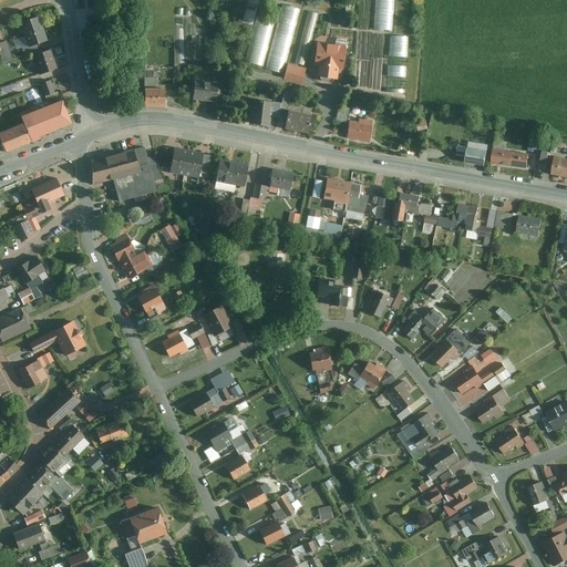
[(258,0),(248,0),(243,23),(253,26),(258,0)]
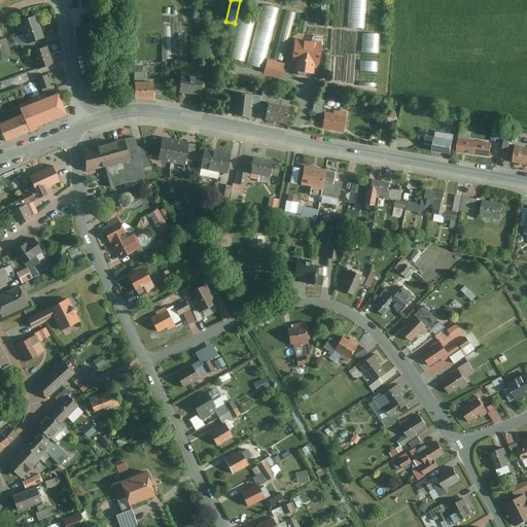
[(365,29),(366,0),(348,0),(347,28),(365,29)]
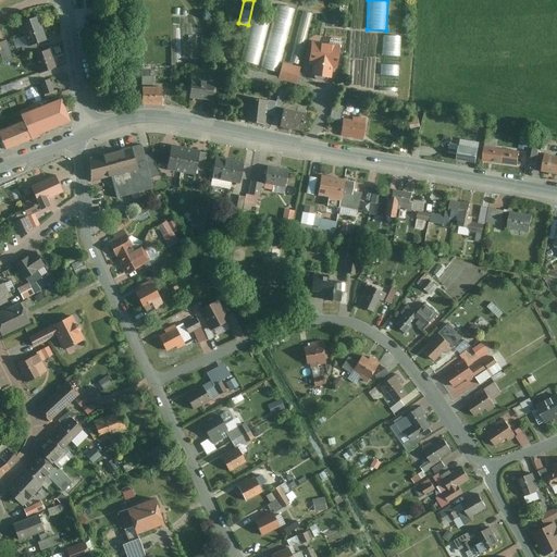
[(296,11),(277,7),(262,67),(280,72),(296,11)]
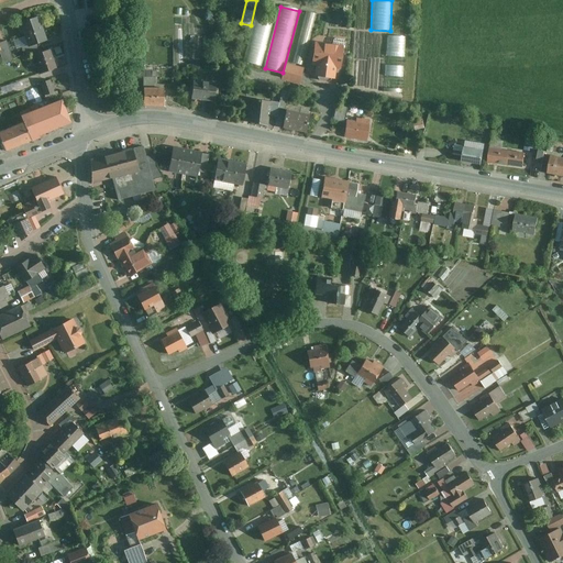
[(317,15),(306,13),(294,64),(304,67),(317,15)]
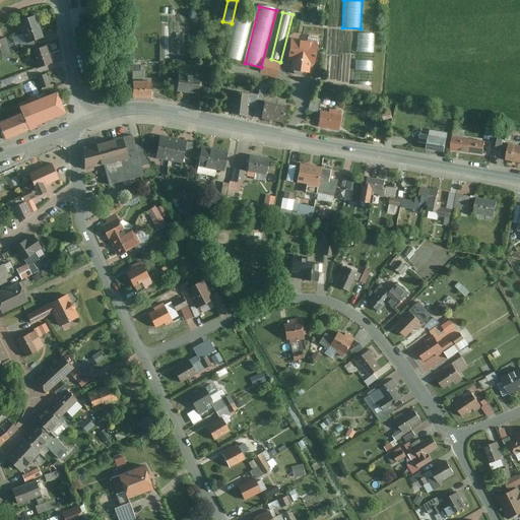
[(44,39),(37,17),(19,22),(27,44),(27,45),(34,43),(44,39)]
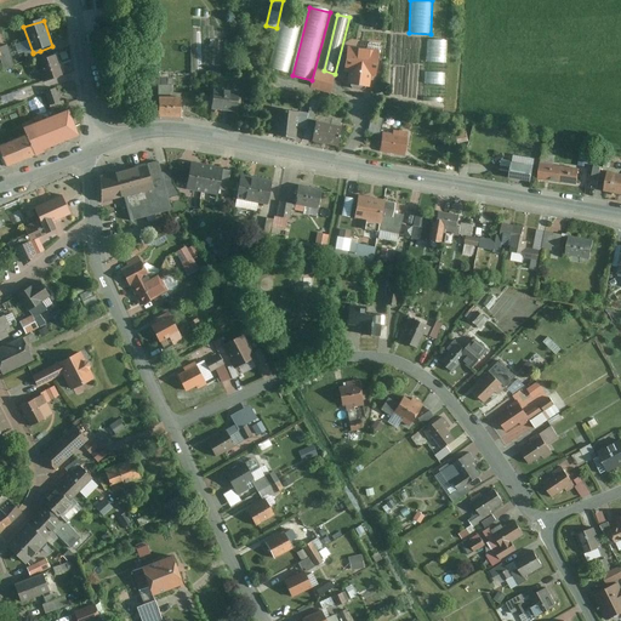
[(301,24),(283,21),(271,69),(289,74),(301,24)]
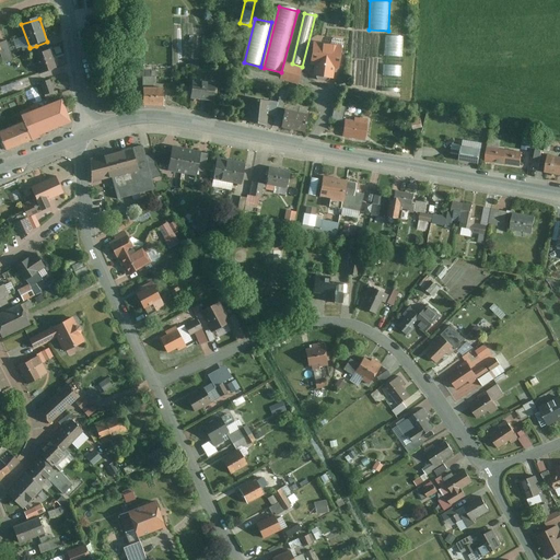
[(399,91),(404,38),(387,36),(383,90),(399,91)]
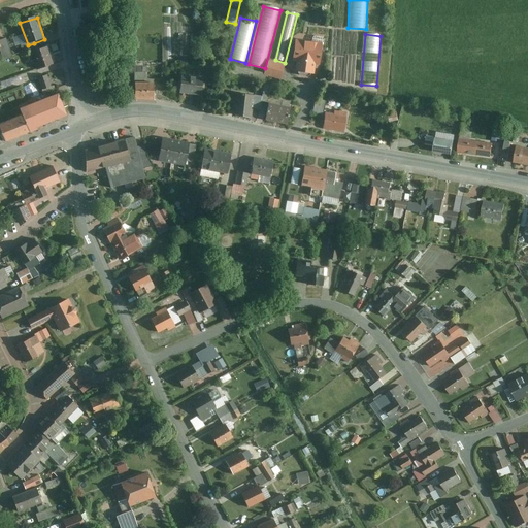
[(7,39),(0,41),(0,44),(1,48),(5,59),(13,56),(7,39)]
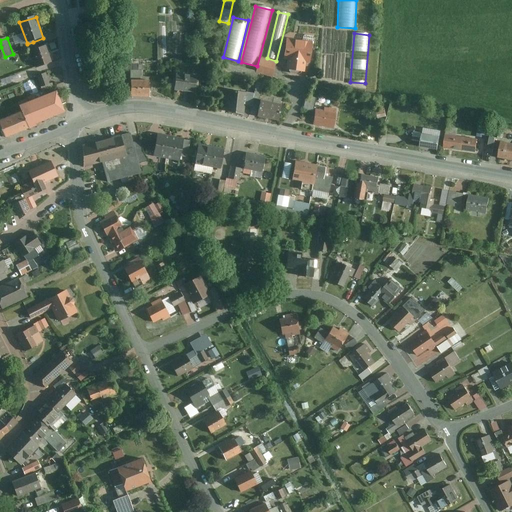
[(313,43),(287,40),(284,61),(287,61),(286,71),(305,73),(306,64),(310,64),(313,43)]
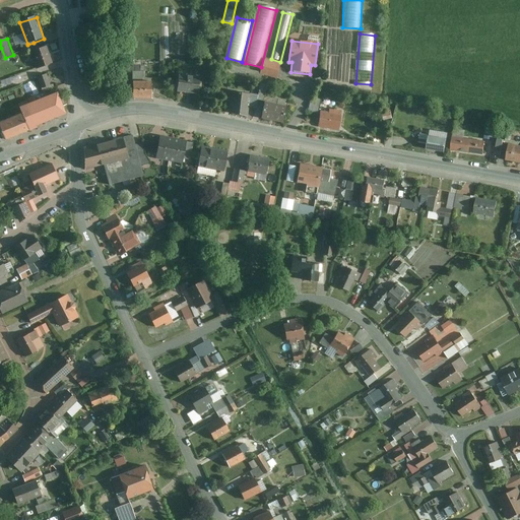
[(36,48),(34,43),(27,45),(27,44),(21,46),(24,52),(36,48)]
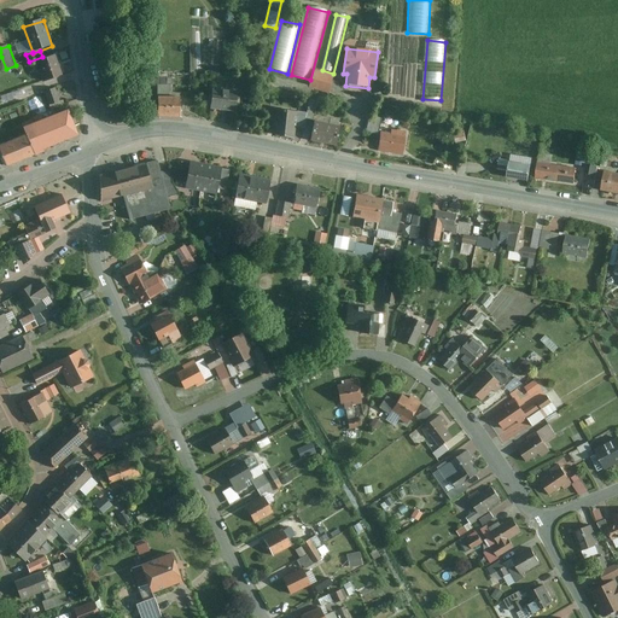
[(63,77),(56,56),(38,62),(45,83),(63,77)]
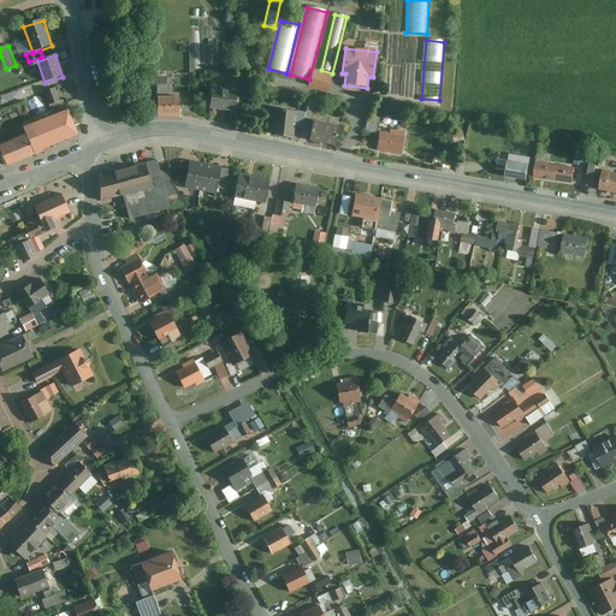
[(332,76),(313,71),(308,89),(327,94),(332,76)]
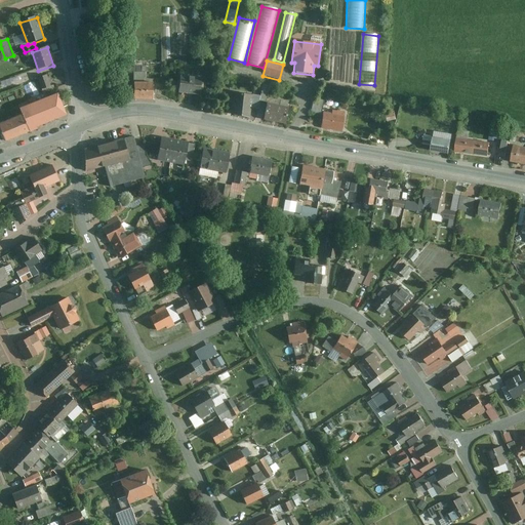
[(131,76),(145,76),(145,62),(131,62),(131,76)]
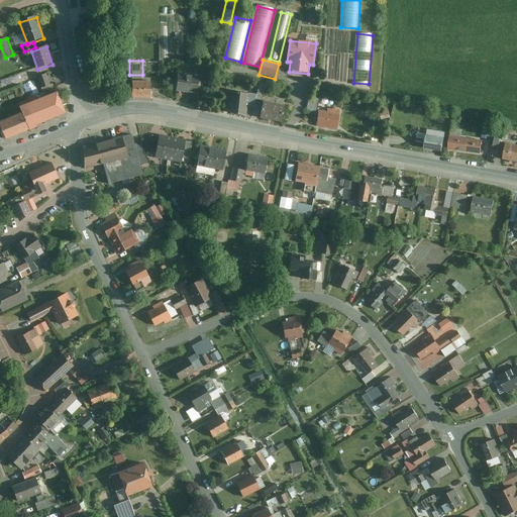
[(46,75),(38,78),(42,89),(50,87),(46,75)]
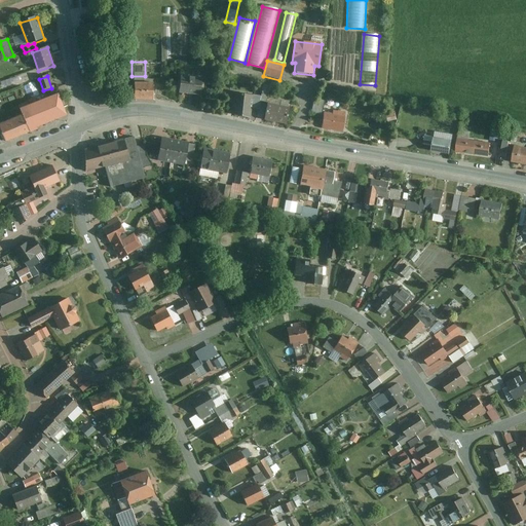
[(202,78),(182,76),(180,94),(200,96),(202,78)]
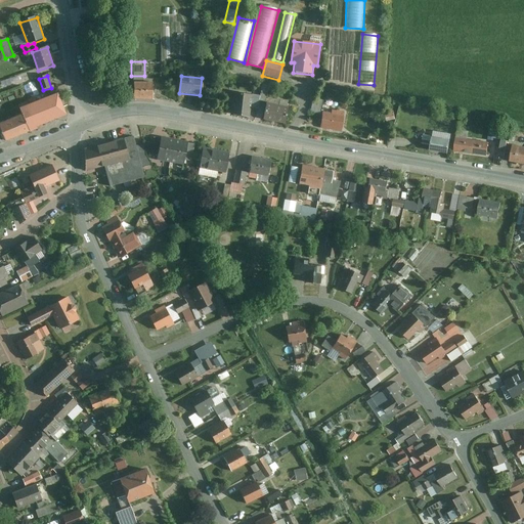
[(154,83),(134,82),(134,100),(153,100),(154,83)]
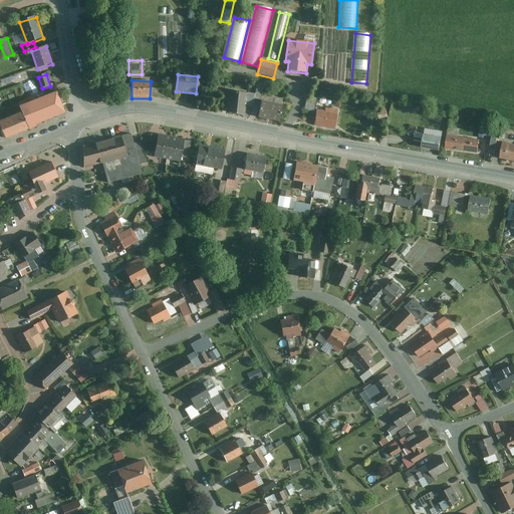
[(260,99),(264,82),(257,81),(254,97),(260,99)]
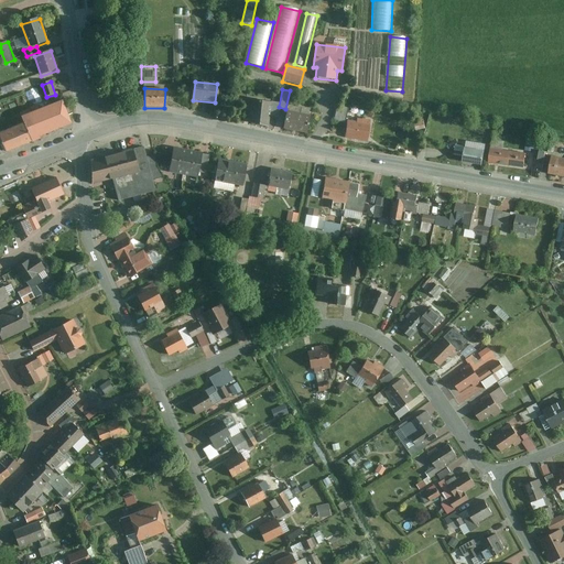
[(32,95),(21,99),(24,107),(34,104),(32,95)]
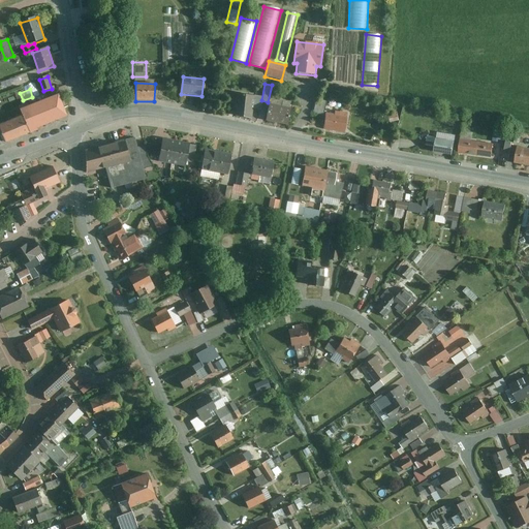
[(259,107),(261,94),(234,92),(232,102),(235,103),(234,116),(251,118),(252,107),(259,107)]
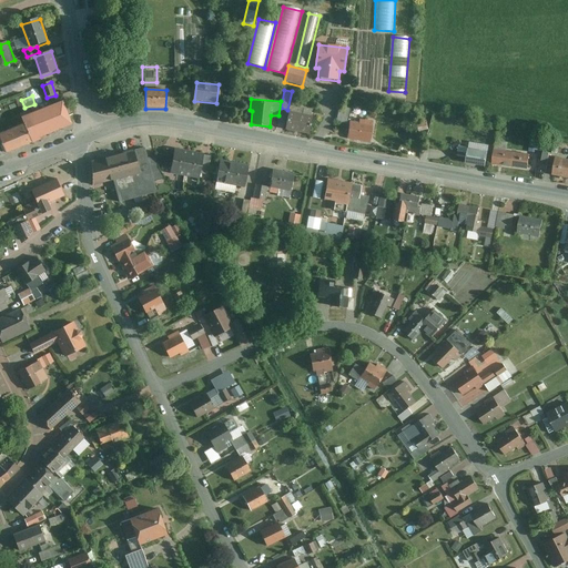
[(7,101),(0,103),(0,112),(1,118),(11,113),(7,101)]
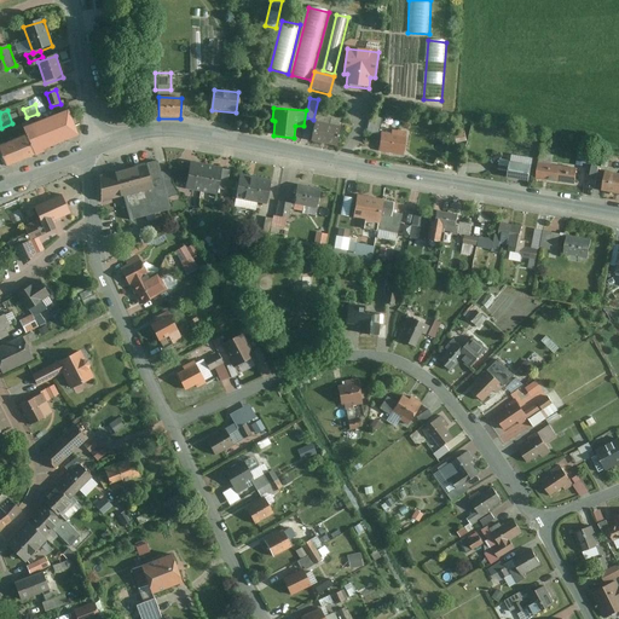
[(69,111),(23,128),(25,136),(0,145),(0,148),(9,171),(45,155),(44,152),(80,139),(69,111)]
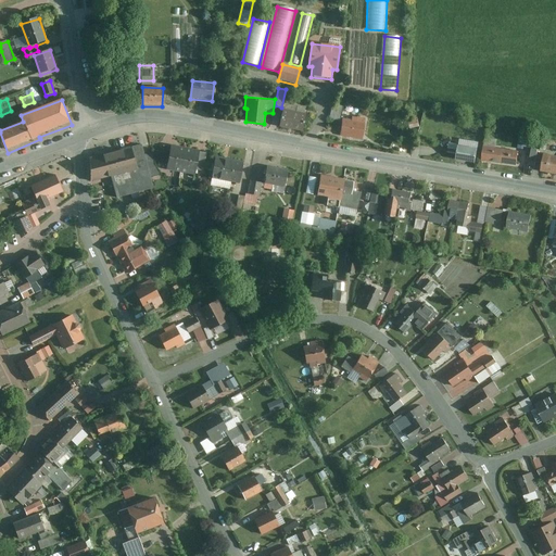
[(46,100),(35,104),(37,110),(48,105),(46,100)]
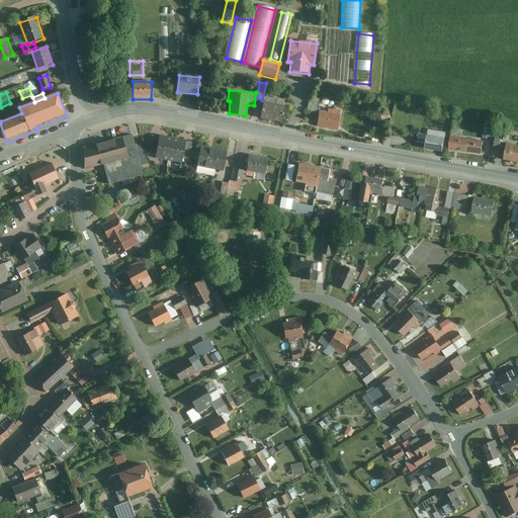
[(317,112),(320,99),(310,96),(307,110),(317,112)]
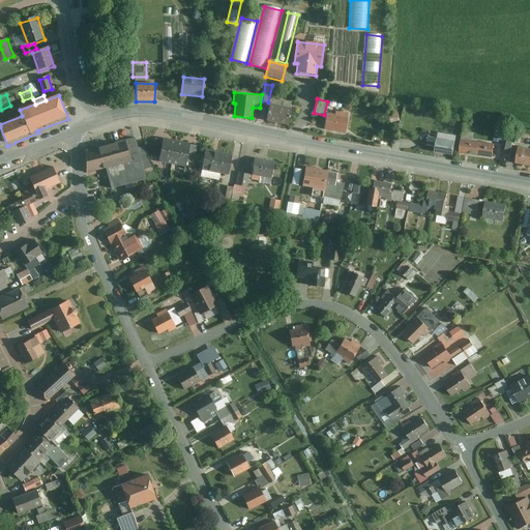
[(288,123),(292,108),(269,104),(266,119),(288,123)]
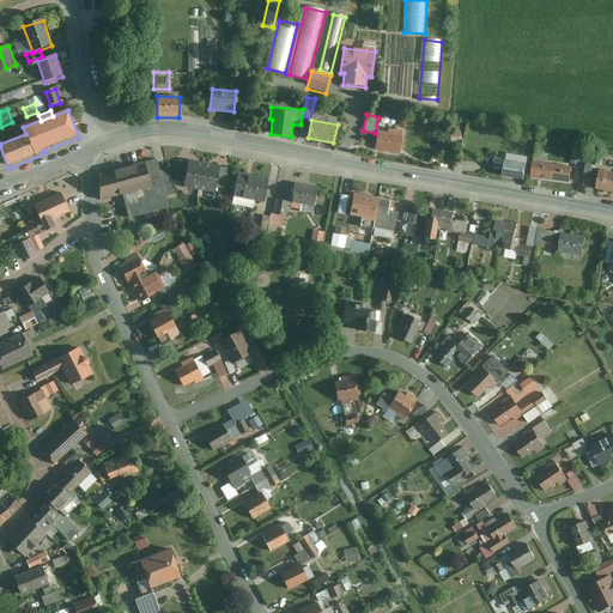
[(388,131),(378,129),(375,150),(399,153),(402,129),(389,128),(388,131)]
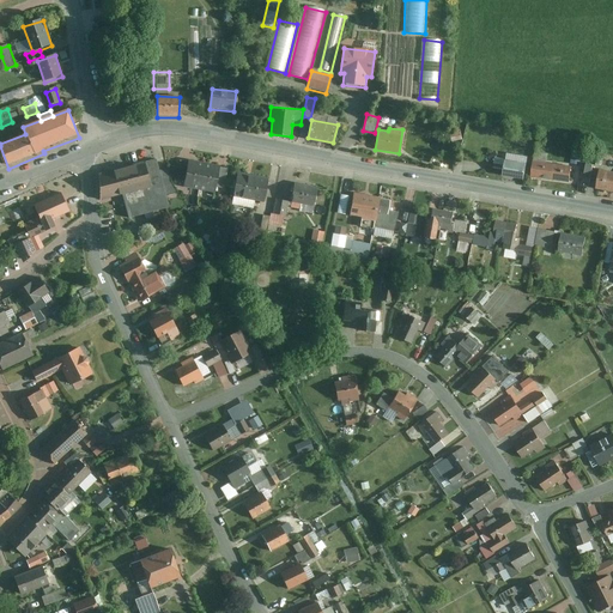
[(155,157),(98,171),(99,199),(121,193),(127,216),(168,206),(164,193),(165,190),(173,189),(169,176),(167,167),(158,169),(155,157)]
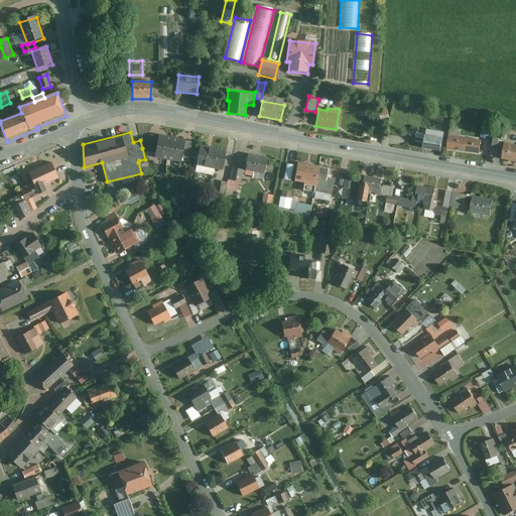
[(154,156),(167,158),(170,135),(157,133),(157,135),(155,150),(154,156)]
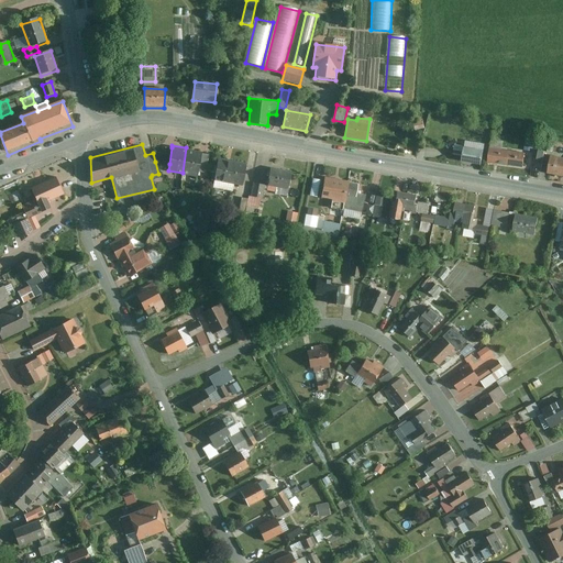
[(482,148),(461,145),(459,159),(479,163),(482,148)]
